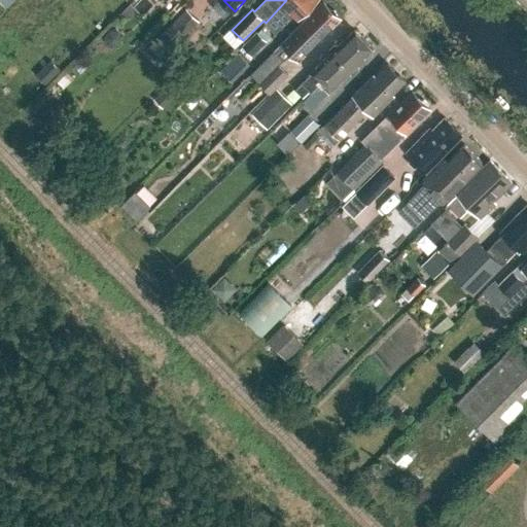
[(296,19),(315,0),(286,0),(266,23),(276,33),(293,15),(296,19)]
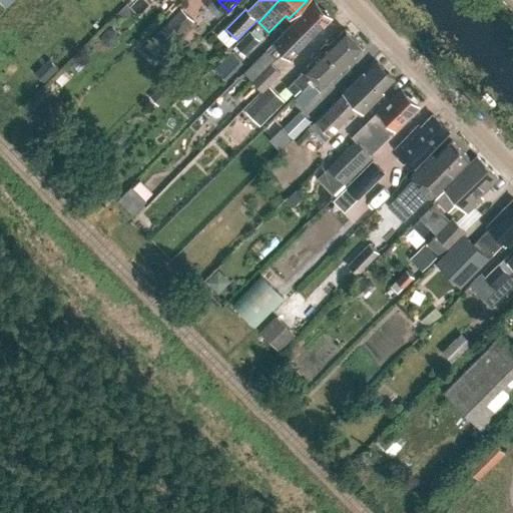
[(267,49),(243,72),(252,80),(272,62),(272,63),(276,59),(283,53),(286,56),(303,39),(307,43),(331,18),(329,15),(323,10),(315,1),(267,49)]
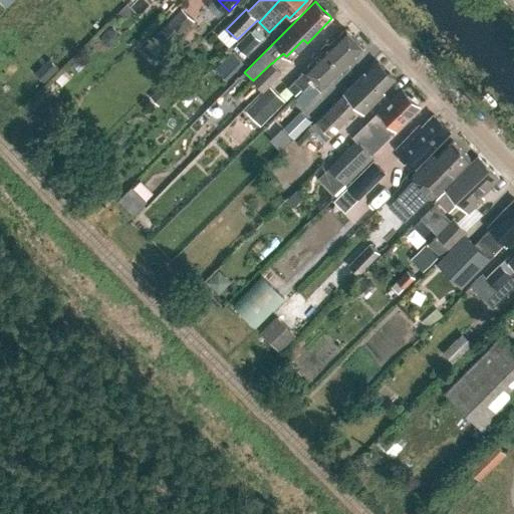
[(133,9),(127,3),(117,14),(122,19),(133,9)]
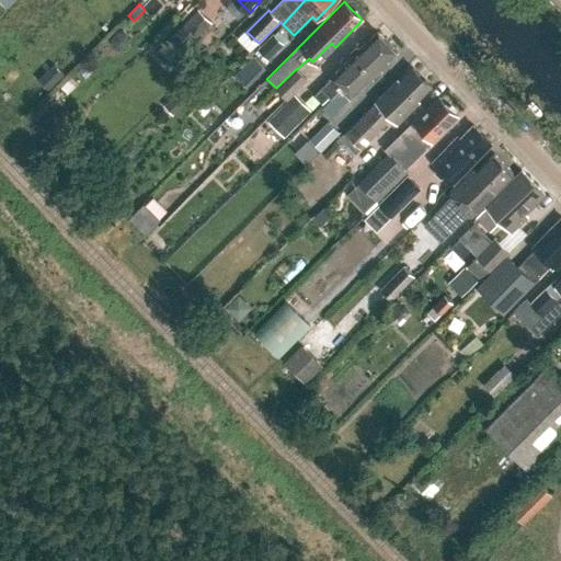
[(181,52),(212,22),(198,9),(168,38),(181,52)]
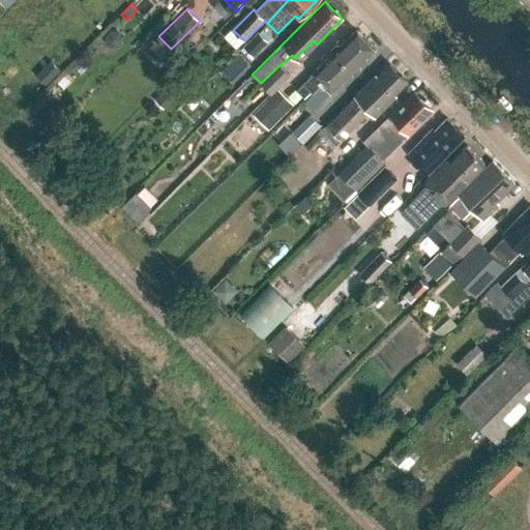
[(322,83),(365,39),(356,30),(341,46),(335,46),(330,51),(330,55),(313,74),(314,75),(298,90),(305,97),(312,91),(313,91),(322,83)]
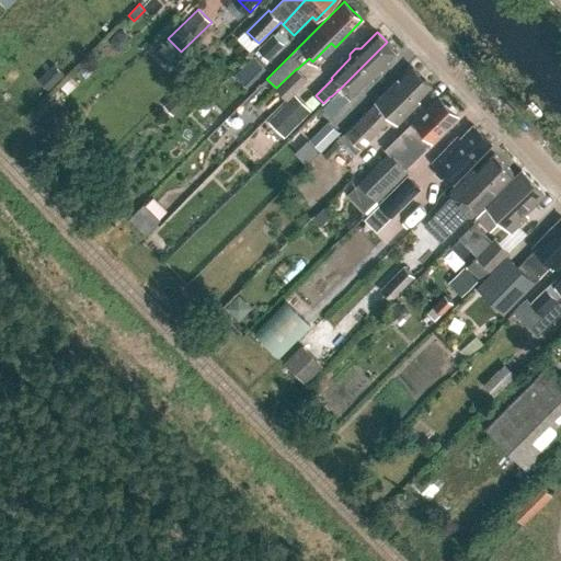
[(268,59),(284,44),(274,33),(258,48),(268,59)]
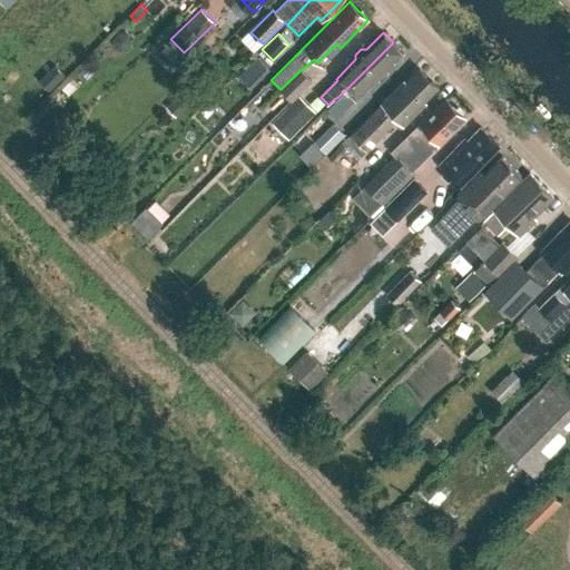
[(386,70),(404,52),(393,42),(346,89),(336,98),(335,98),(328,105),(340,116),(375,81),(382,81),(386,76),(386,70)]
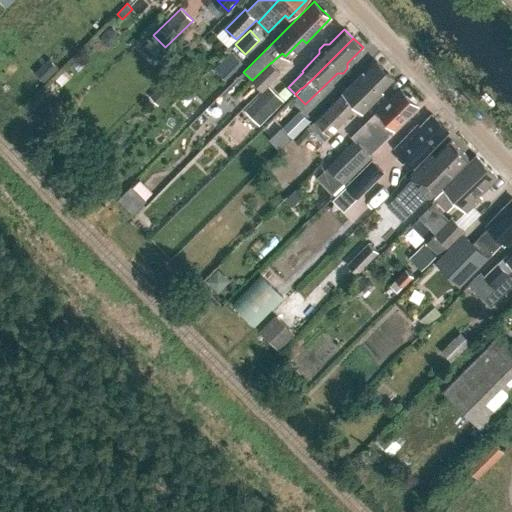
[(381,91),(394,79),(376,61),(364,73),(362,72),(341,92),(342,92),(294,139),(301,147),(313,134),(321,142),(357,108),(362,113),(381,95),(381,91)]
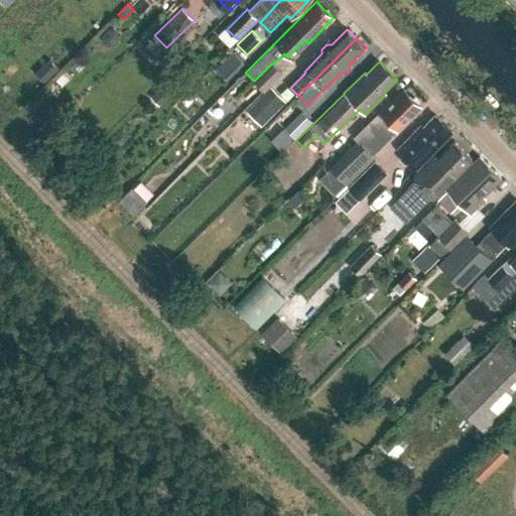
[(273,62),(254,81),(254,82),(263,91),(264,89),(282,73),(273,63),(273,62)]
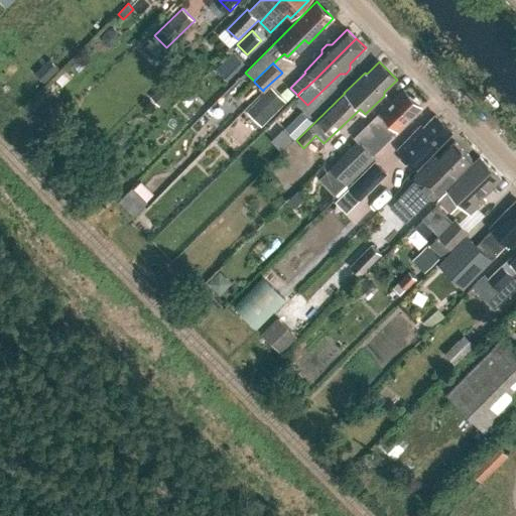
[(254,82),(237,99),(246,108),(263,91),(254,82)]
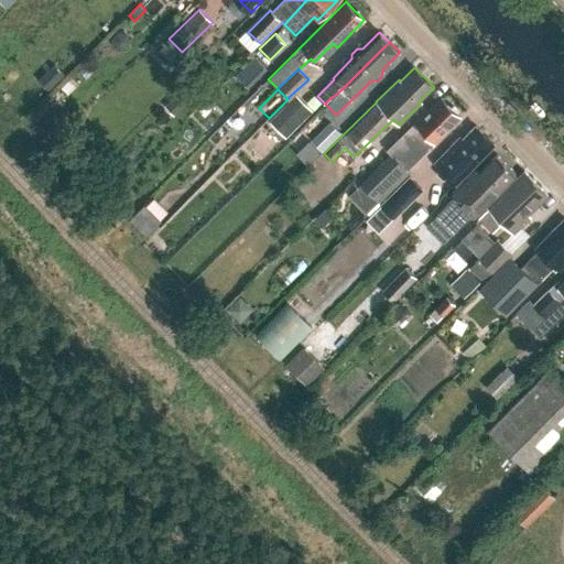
[(286,138),(313,111),(296,94),(269,121),(286,138)]
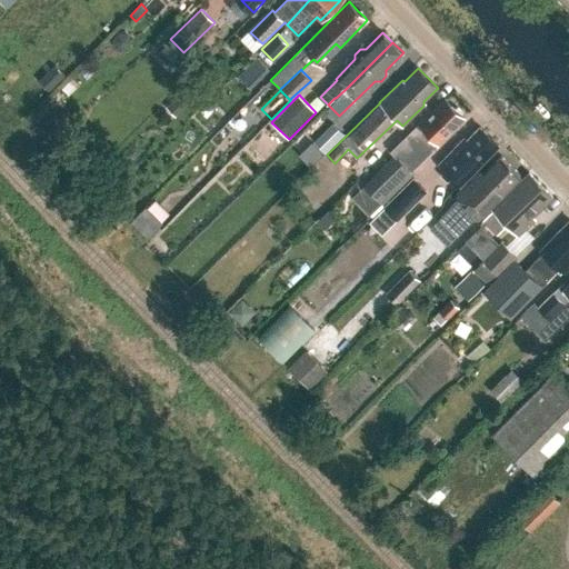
[(176,117),(187,106),(177,97),(167,108),(176,117)]
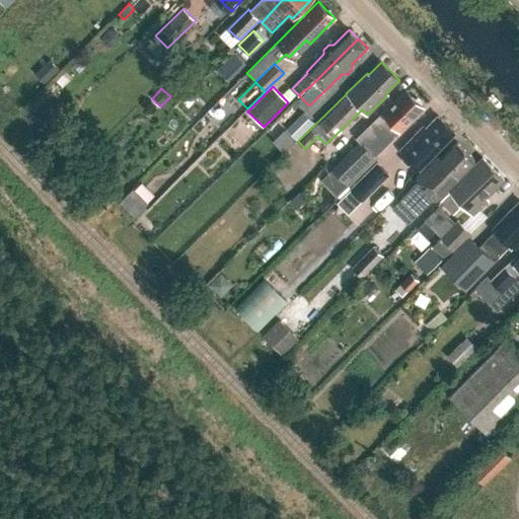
[(412,120),(424,107),(422,105),(422,102),(418,98),(414,98),(405,90),(382,114),(385,117),(369,133),(380,144),(396,129),(399,132),(406,125),(409,126),(412,120)]
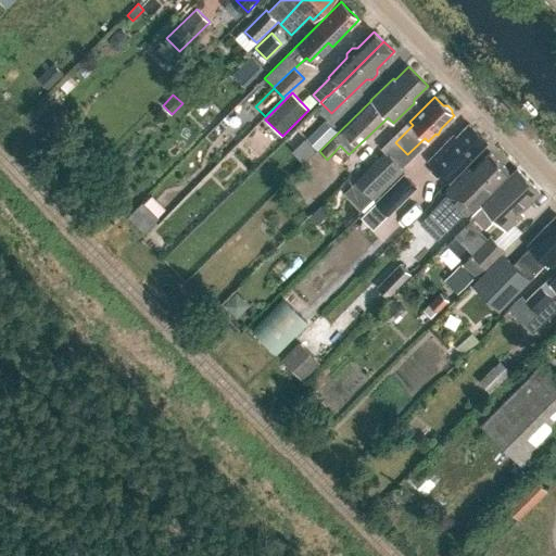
[(335,117),(315,136),(325,146),(344,126),(335,117)]
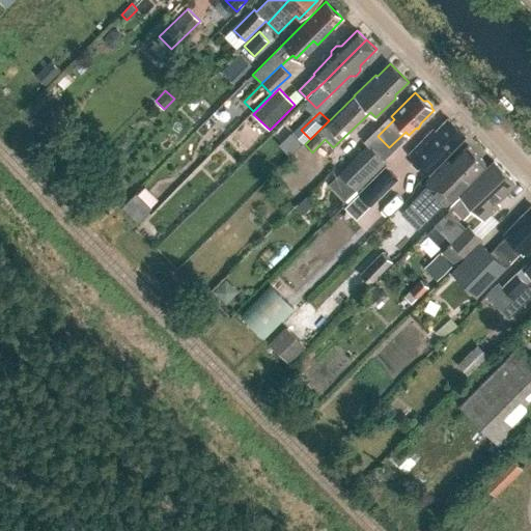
[(428,174),(466,136),(448,118),(430,136),(428,134),(408,155),(428,174)]
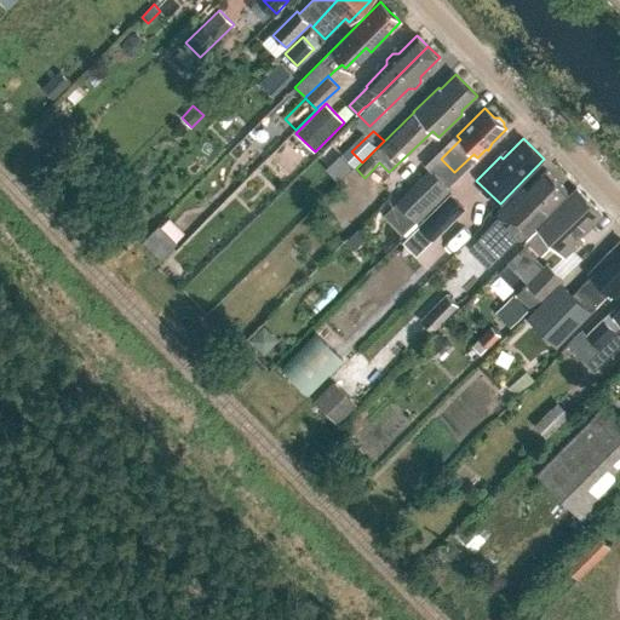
[(481,237),(500,256),(520,235),(521,237),(567,190),(546,170),(527,190),(523,187),(497,213),(500,217),(481,237)]
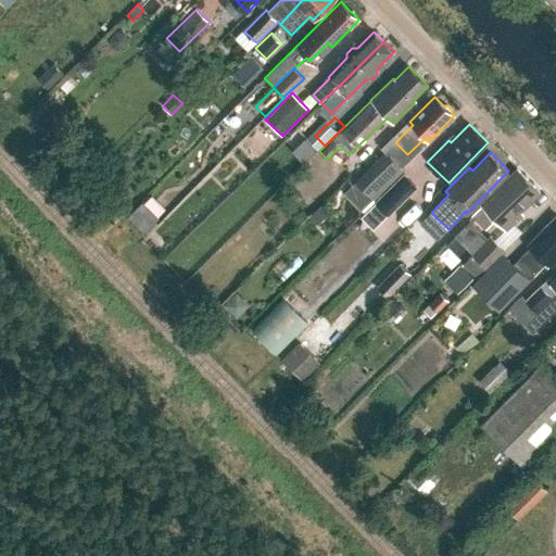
[(401,171),(402,169),(387,153),(366,174),(361,175),(355,180),(371,198),(401,171)]
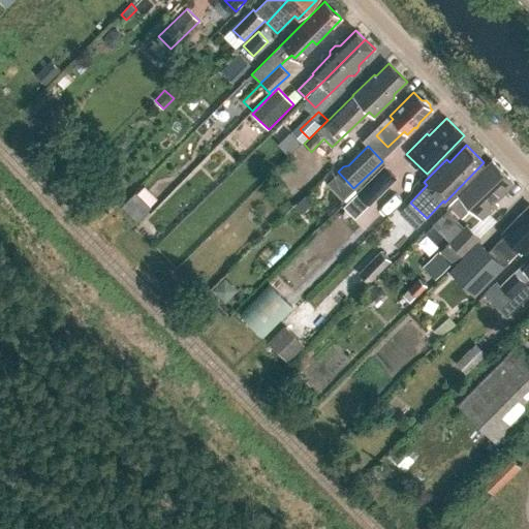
[(495,201),(514,184),(492,161),(457,194),(458,195),(447,205),(461,219),(470,210),(480,220),(497,205),(495,201)]
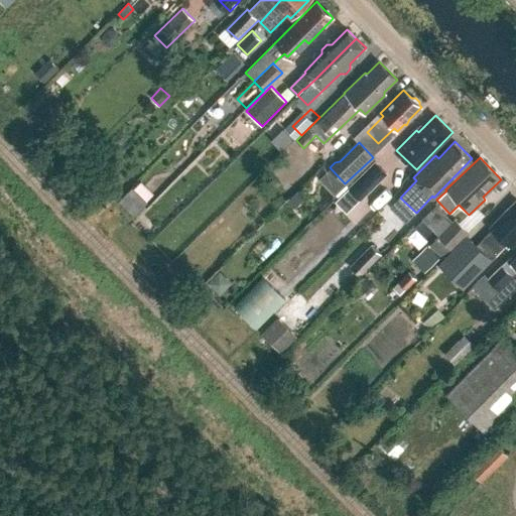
[(361,201),(387,174),(375,162),(349,188),(361,201)]
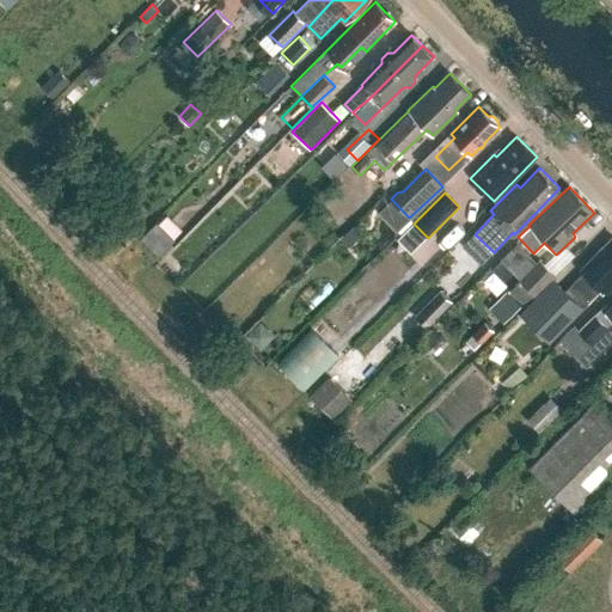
[(154,254),(163,246),(152,236),(144,243),(154,254)]
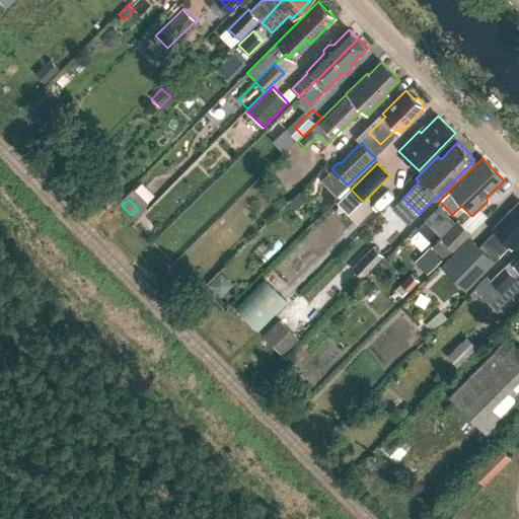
[(480,246),(471,237),(443,267),(467,290),(512,244),(515,248),(518,243),(518,201),(494,227),(497,230),(480,246)]
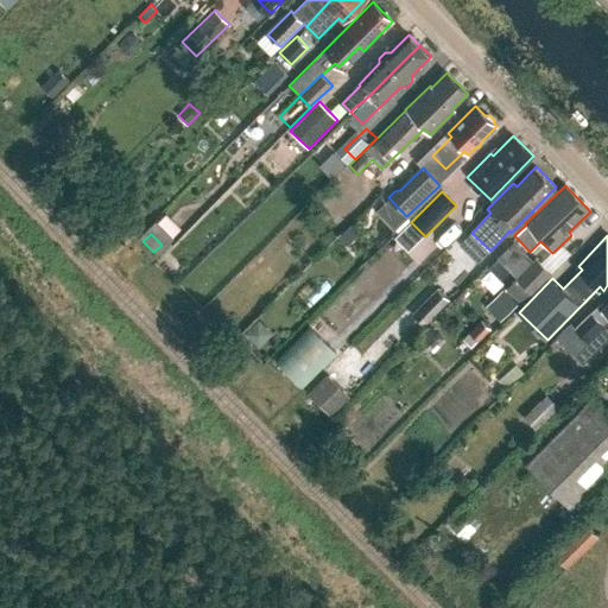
[(533,295),(553,274),(537,259),(517,279),(533,295)]
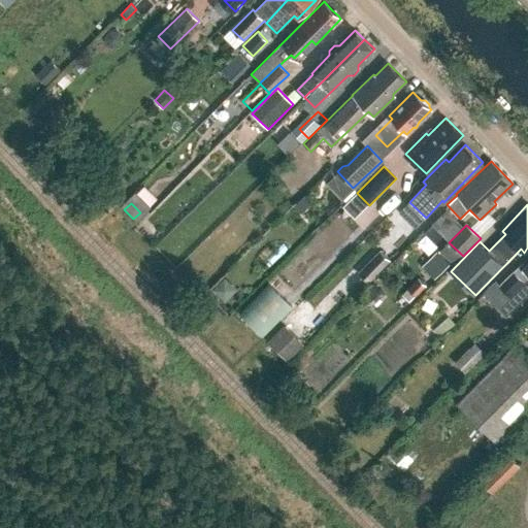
[(454,266),(463,256),(449,242),(439,252),(454,266)]
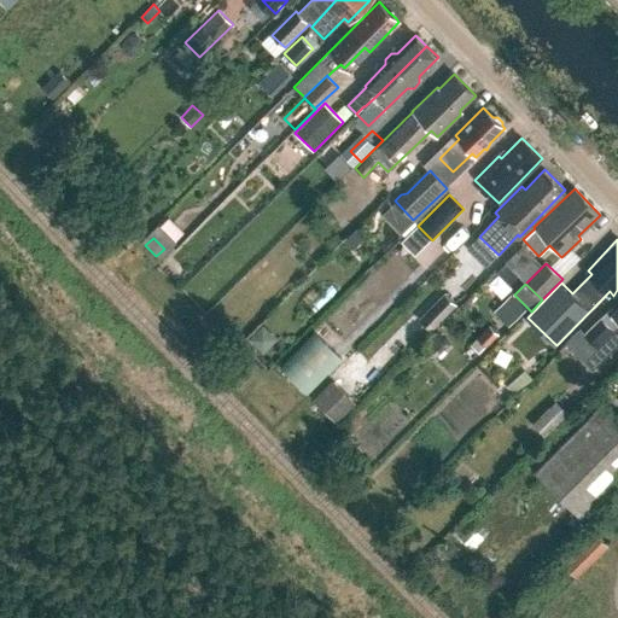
[(444,292),(419,319),(421,321),(432,331),(458,304),(444,292)]
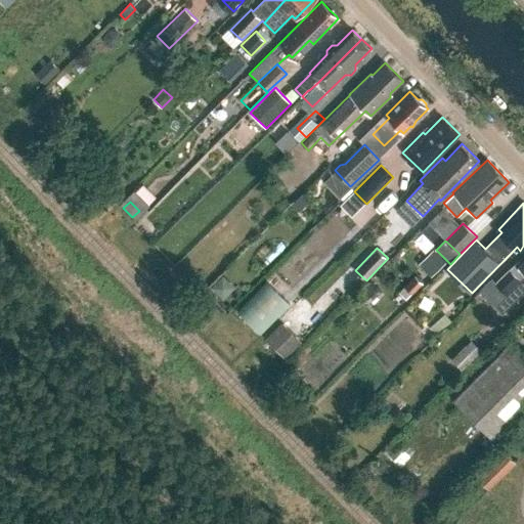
[(523,260),(521,264),(518,261),(494,285),(490,281),(479,294),(493,307),(523,275),(523,260)]
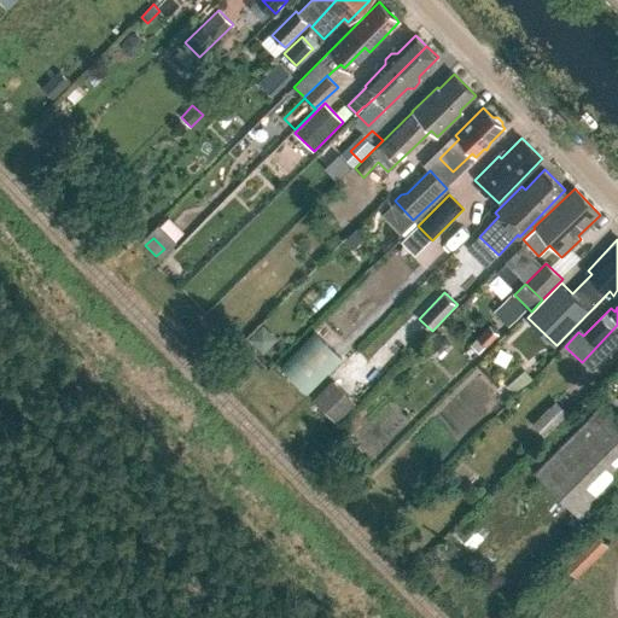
[(421,340),(432,331),(421,321),(412,331),(421,340)]
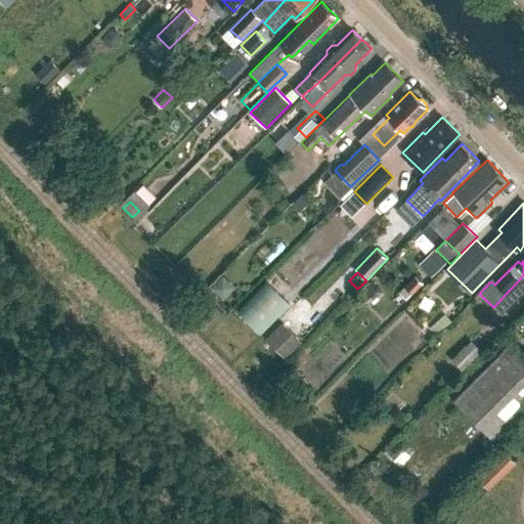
[(425,284),(411,272),(396,290),(409,301),(425,284)]
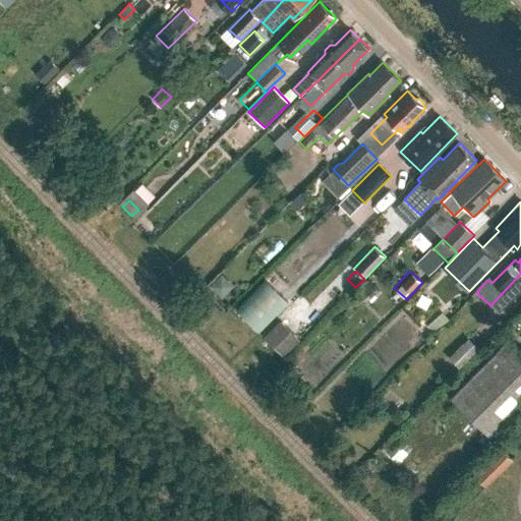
[(236,308),(259,332),(289,302),(266,279),(236,308)]
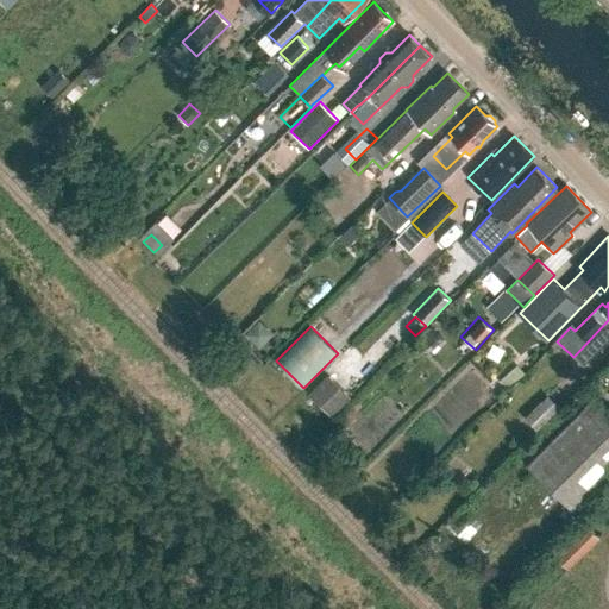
[(332,418),(352,399),(338,384),(343,380),(334,370),(328,375),(327,374),(308,393),(332,418)]
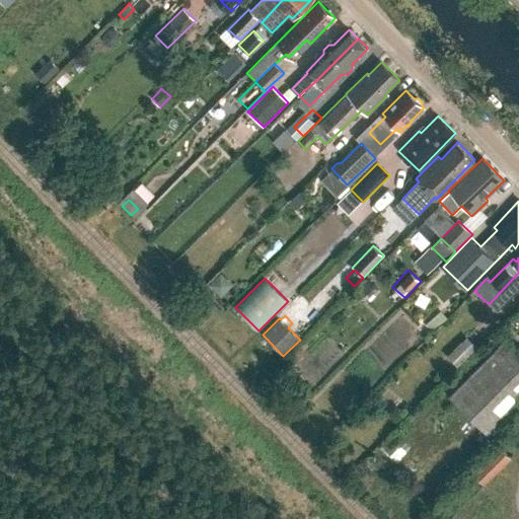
[(413,350),(422,342),(415,334),(405,342),(413,350)]
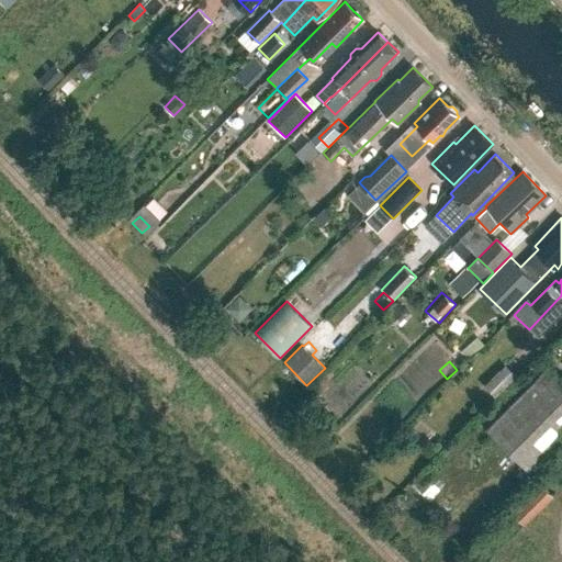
[(529,472),(561,439),(561,378),(548,363),(484,427),(529,472)]
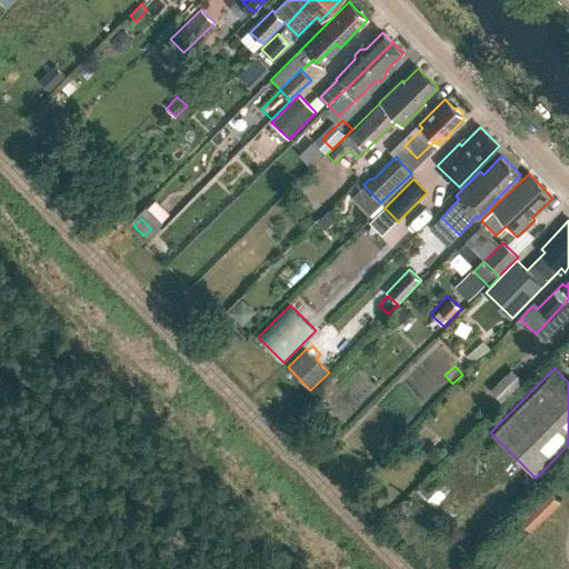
[(512,369),(490,390),(501,402),(523,381),(512,369)]
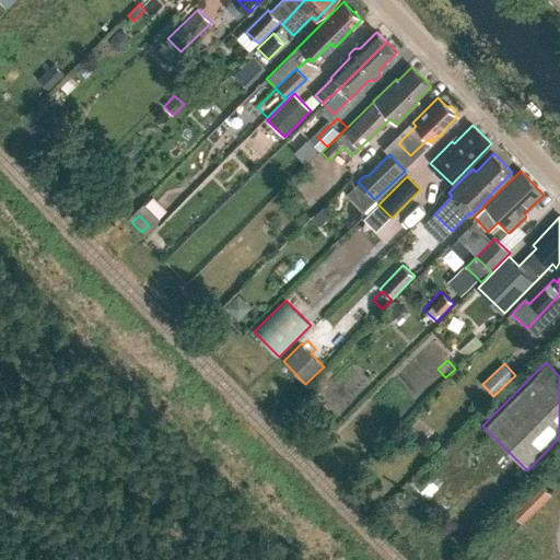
[(504,504),(522,521),(550,491),(533,475),(504,504)]
